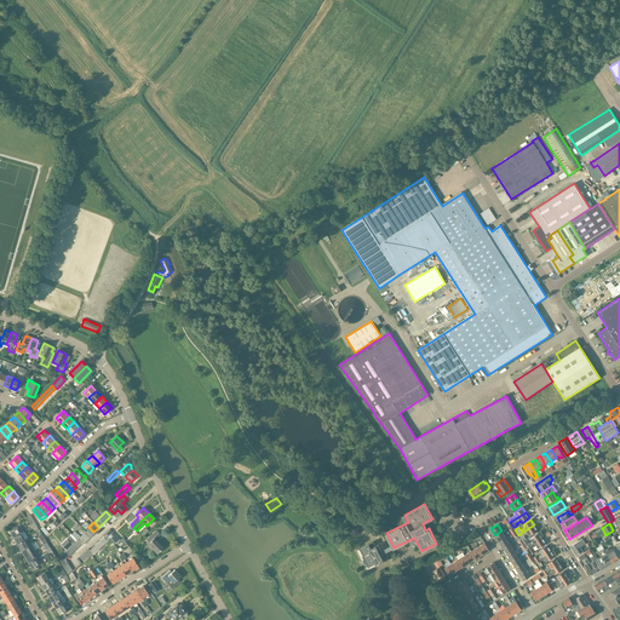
[(518,535),(522,539),(523,541),(526,539),(523,535),(528,532),(530,535),(538,530),(534,524),(518,535)]
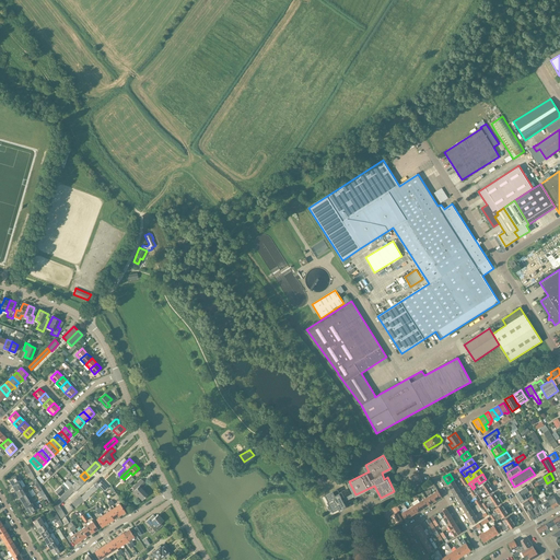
[(9,480),(12,486),(20,481),(22,480),(20,477),(18,478),(16,476),(9,480)]
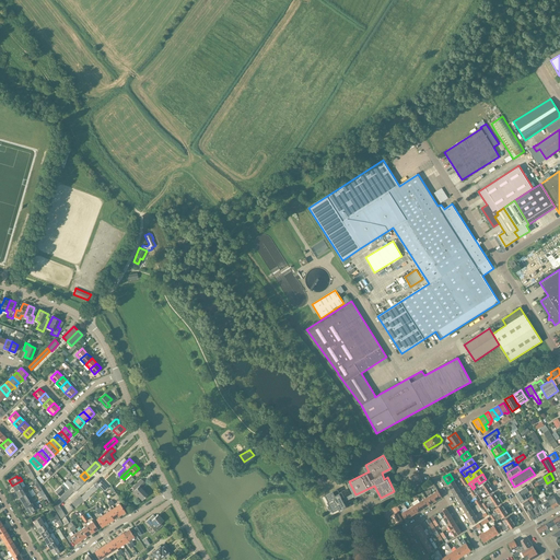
[(148,494),(141,487),(146,482),(141,478),(132,487),(135,490),(133,491),(142,500),(148,494)]
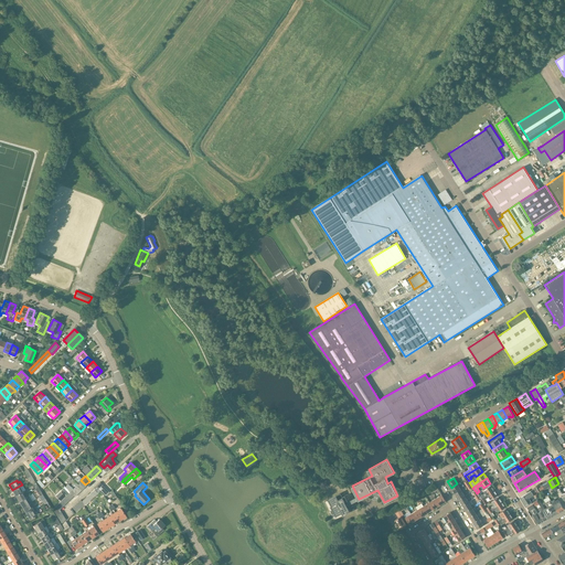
[(451,488),(455,493),(461,489),(457,483),(451,488)]
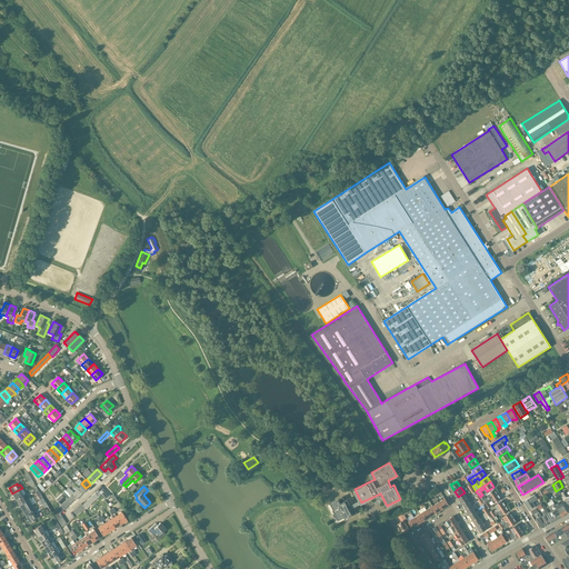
[(12,493),(16,499),(23,495),(20,489),(12,493)]
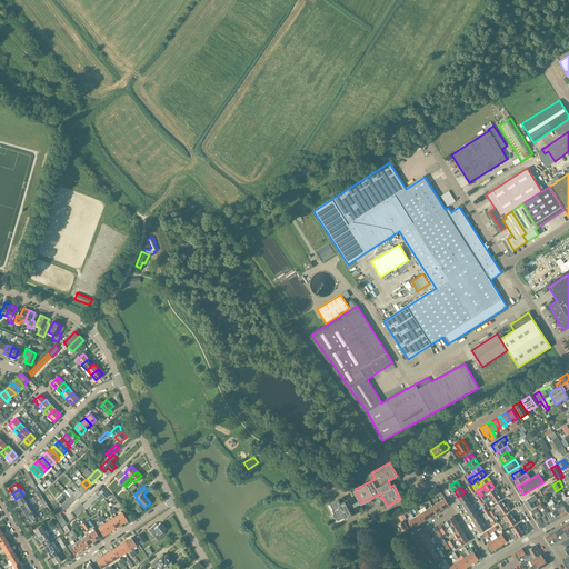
[(480,497),(481,499),(483,502),(498,493),(495,489),(488,493),(489,496),(486,499),(482,495),(480,497)]
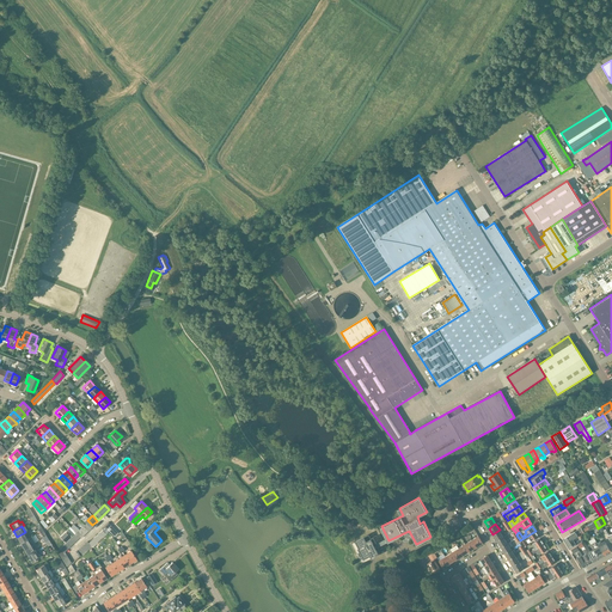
[(73,534),(75,533),(71,527),(66,532),(72,537),(73,534)]
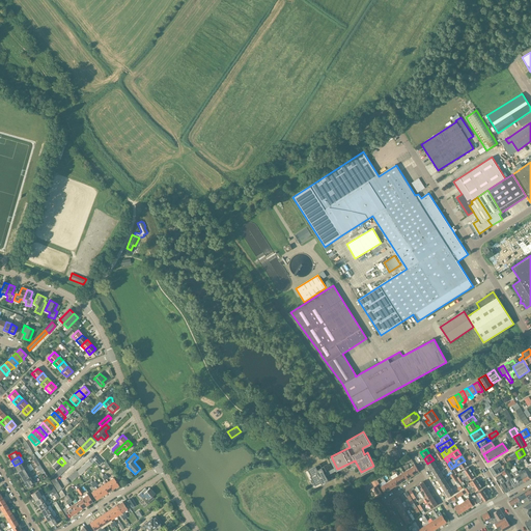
[(427,464),(430,469),(437,466),(434,459),(427,464)]
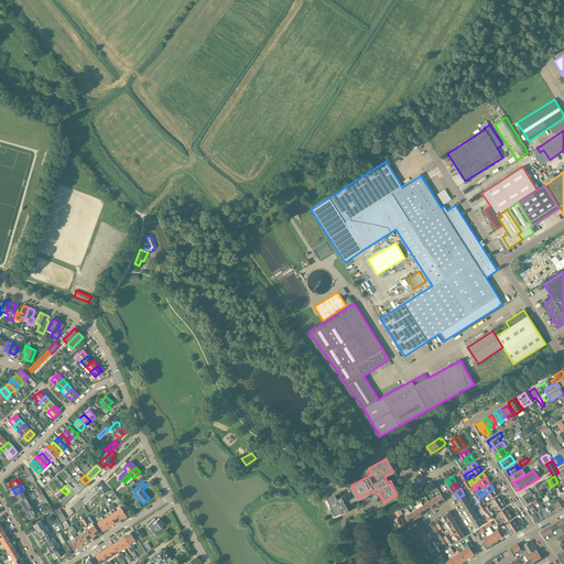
[(479,498),(484,505),(487,502),(484,499),(488,496),(490,499),(497,494),(494,489),(479,498)]
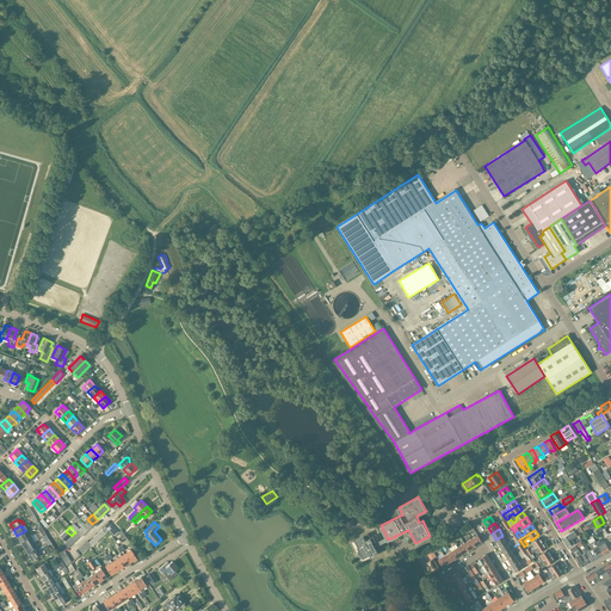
[(17,536),(22,542),(31,536),(29,537),(25,531),(17,536)]
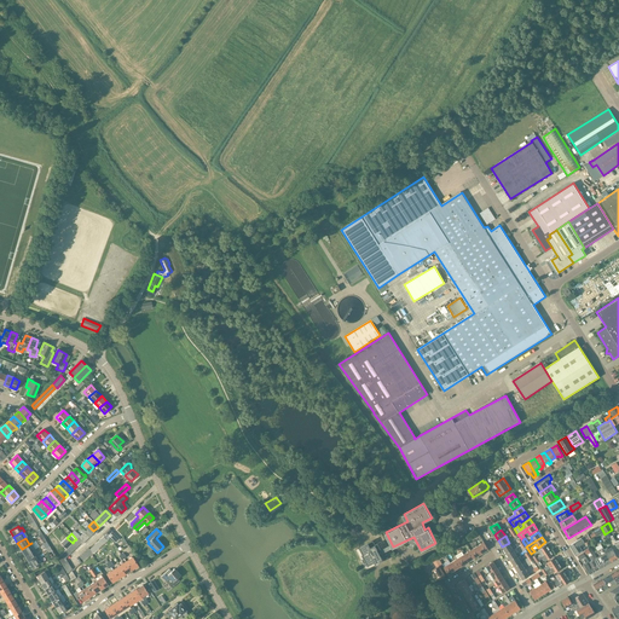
[(579,545),(584,543),(582,538),(571,544),(576,554),(582,550),(579,545)]
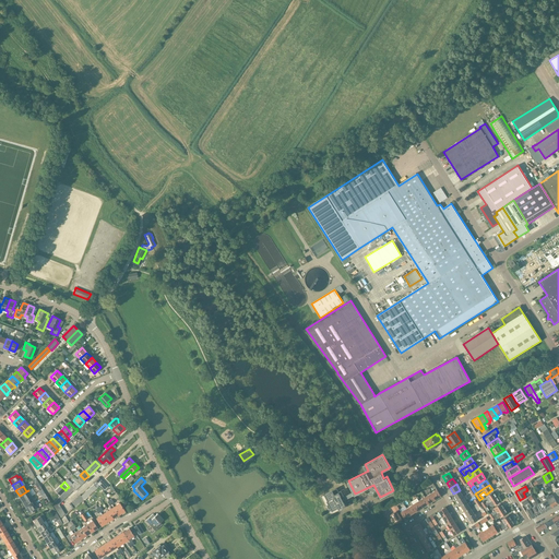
[(344,502),(346,501),(345,499),(344,496),(343,496),(341,490),(339,491),(336,488),(325,495),(329,500),(328,501),(329,503),(328,504),(329,508),(331,507),(332,510),(339,507),(340,509),(341,509),(343,508),(344,507),(343,504),(345,504),(344,502)]
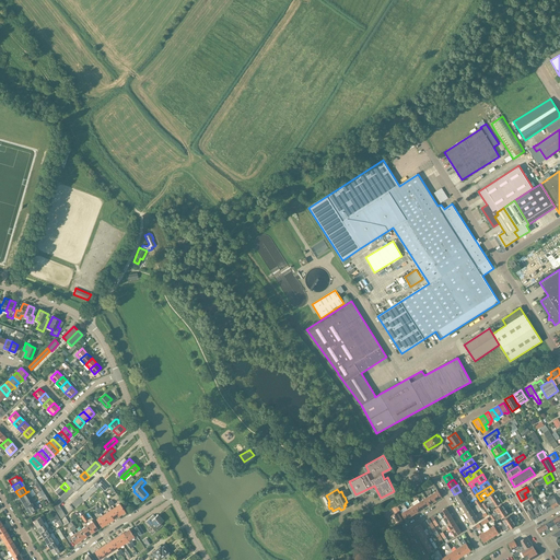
[(438,490),(432,494),(435,501),(442,497),(438,490)]
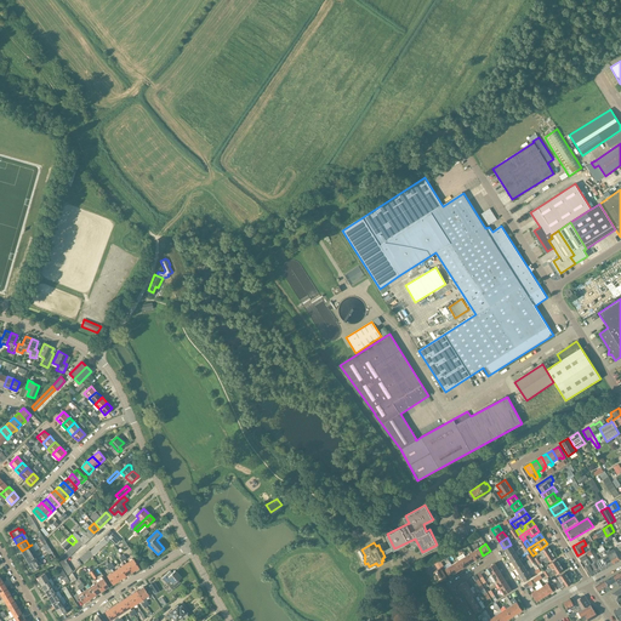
[(22,551),(26,557),(33,552),(35,551),(32,545),(22,551)]
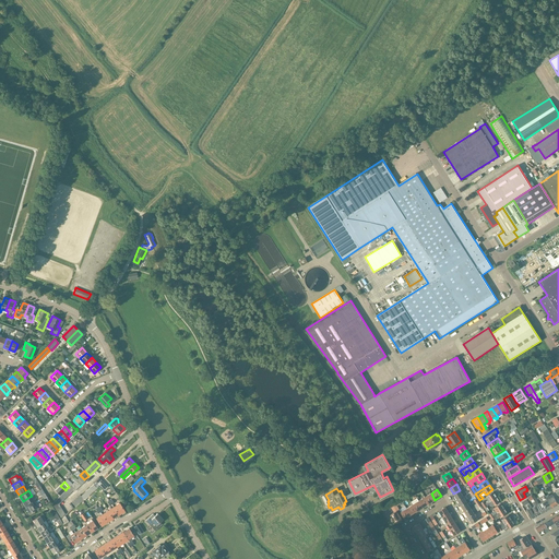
[(453,494),(458,500),(463,496),(460,490),(453,494)]
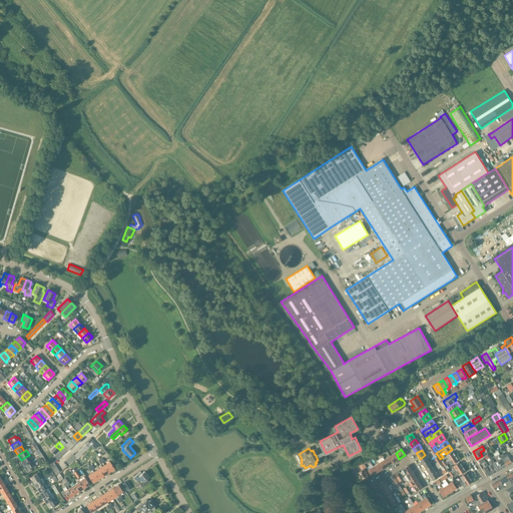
[(447,455),(449,458),(446,460),(447,461),(456,456),(453,451),(447,455)]
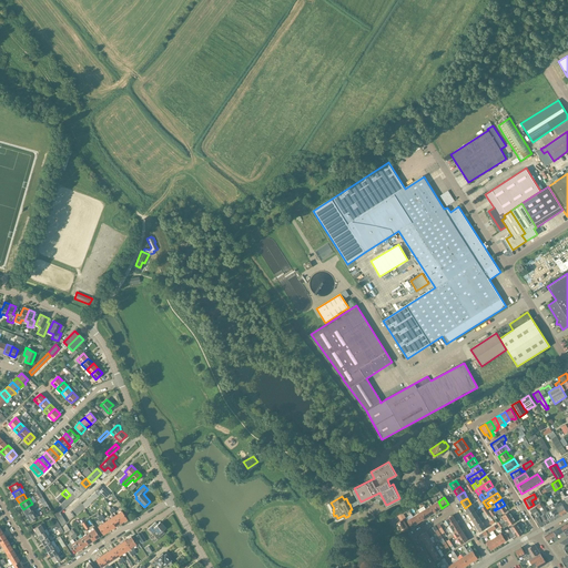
[(438,501),(432,505),(436,511),(442,508),(438,501)]
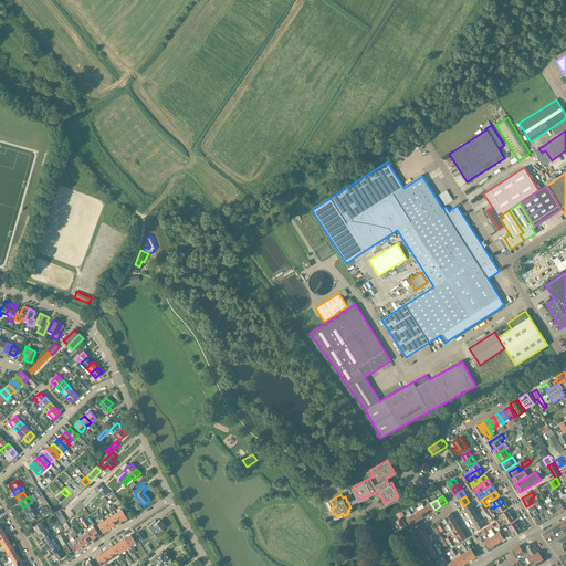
[(554,516),(559,513),(553,503),(553,504),(552,501),(546,504),(548,507),(549,509),(554,516)]
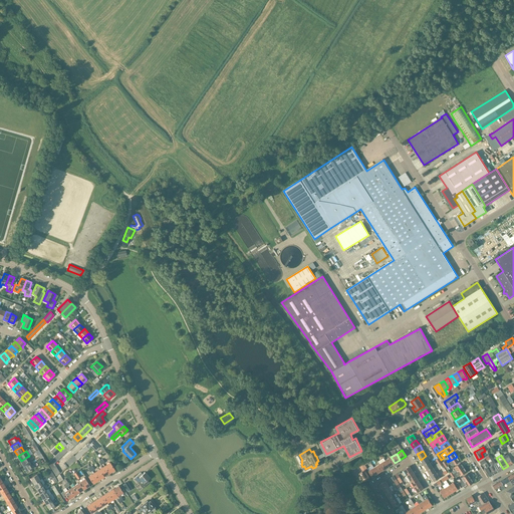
[(421,460),(424,465),(430,462),(426,456),(421,460)]
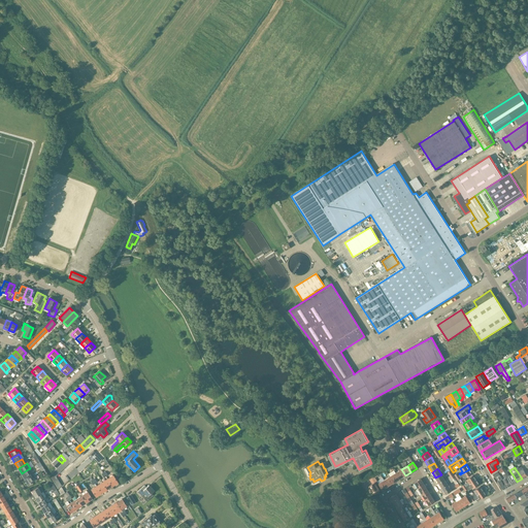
[(516,469),(522,479),(527,475),(522,468),(520,469),(519,468),(516,469)]
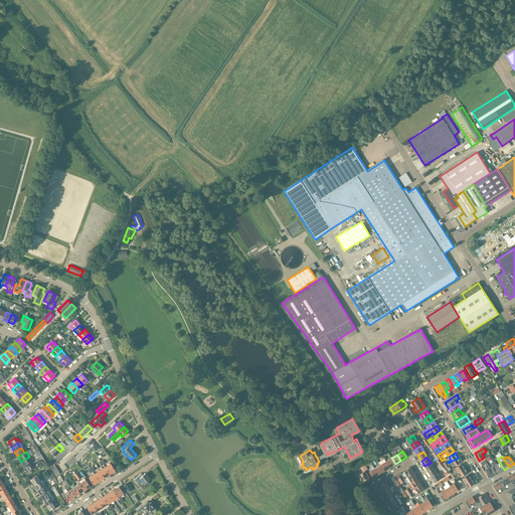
[(21,462),(24,467),(30,464),(27,458),(21,462)]
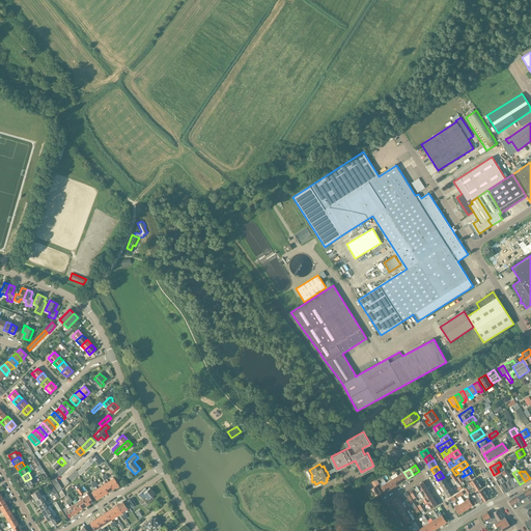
[(403,472),(397,476),(401,482),(408,478),(403,472)]
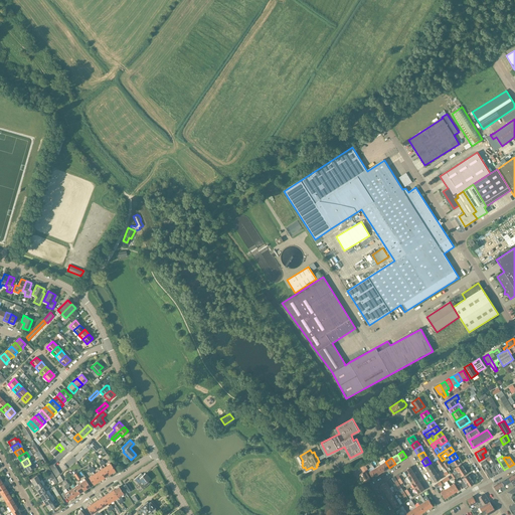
[(458,458),(449,463),(448,464),(445,466),(449,472),(451,470),(449,467),(450,467),(449,466),(453,464),(455,466),(461,462),(458,458)]
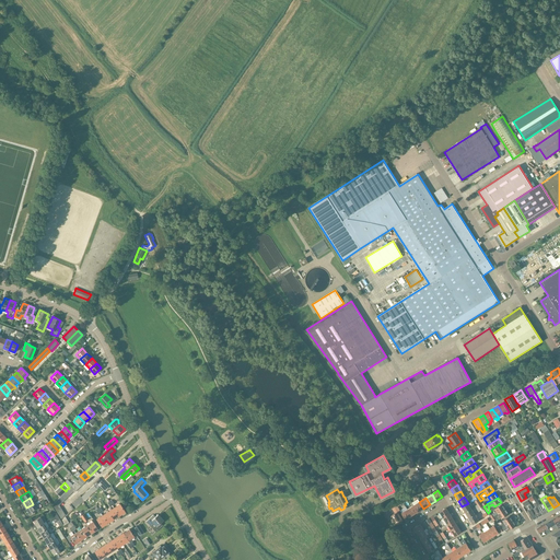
[(544,503),(540,504),(538,500),(535,502),(536,502),(543,514),(548,511),(544,503)]
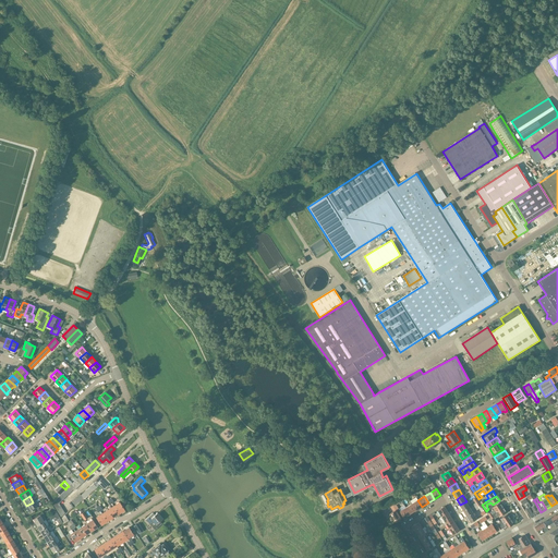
[(391,502),(388,504),(393,511),(389,513),(391,517),(390,518),(393,522),(395,522),(401,518),(397,510),(399,509),(393,500),(391,502)]
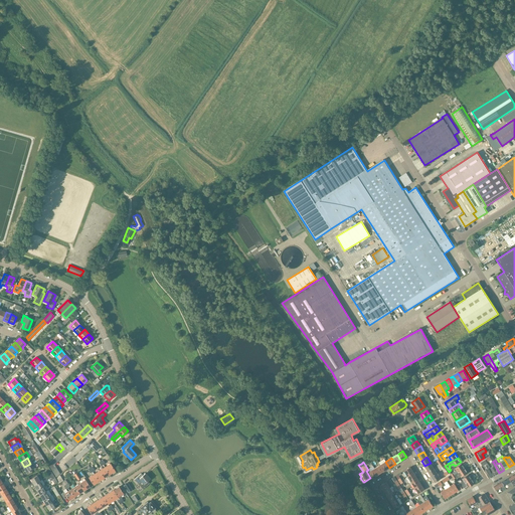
[(385,462),(380,465),(384,471),(389,468),(385,462)]
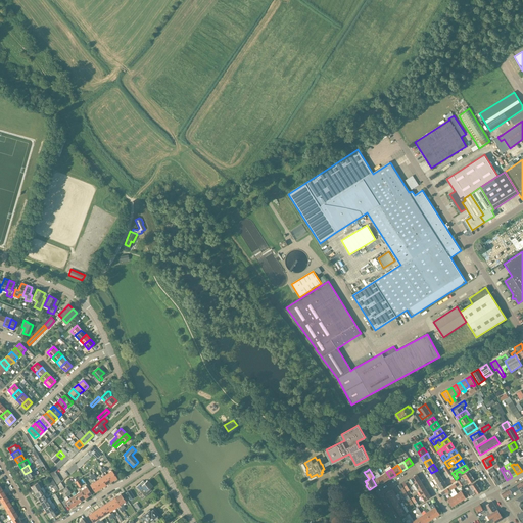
[(497,475),(502,483),(507,480),(501,469),(497,470),(500,473),(497,475)]
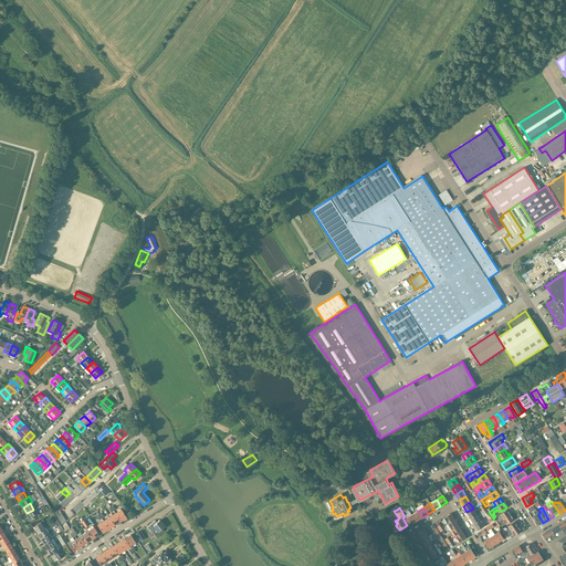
[(467,512),(470,517),(477,514),(473,509),(467,512)]
